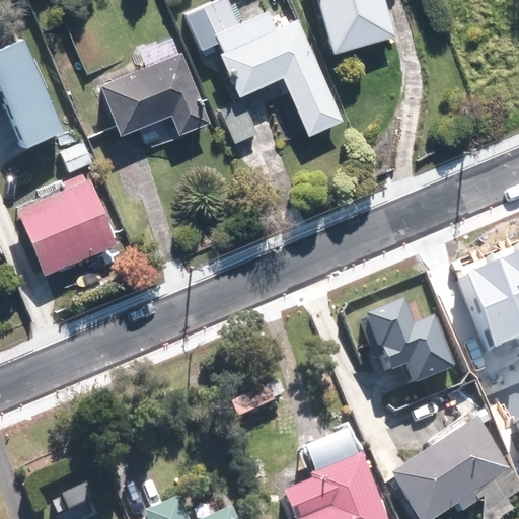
[(270,10),(238,24),(227,0),(209,0),(180,12),(198,51),(215,44),(238,96),(284,77),(309,136),(343,121),(298,19),(277,28),(270,10)]
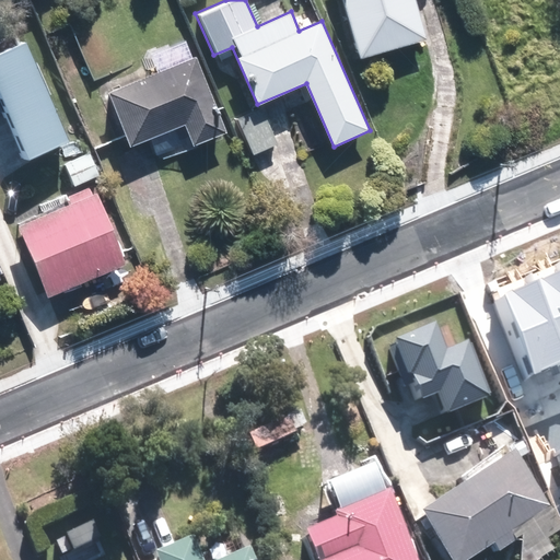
[(413,0),(343,0),(361,57),(424,38),(413,0)]
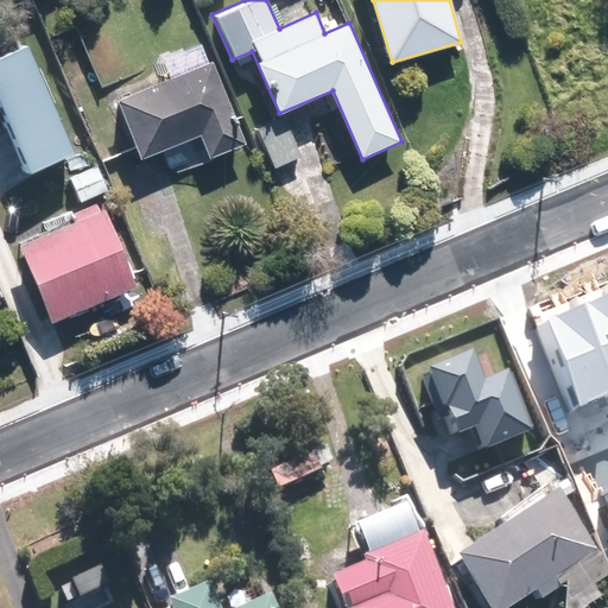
[(0,111),(1,112),(26,168),(74,146),(25,39),(0,50),(0,111)]
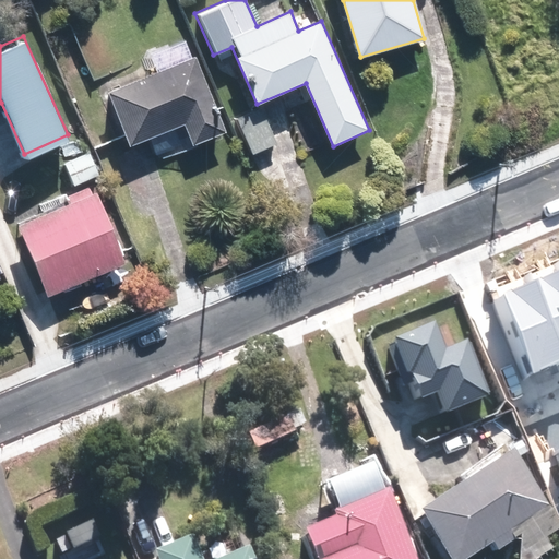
[(192,56),(186,38),(154,50),(161,70),(109,88),(130,145),(183,125),(191,144),(228,130),(200,54),(192,56)]
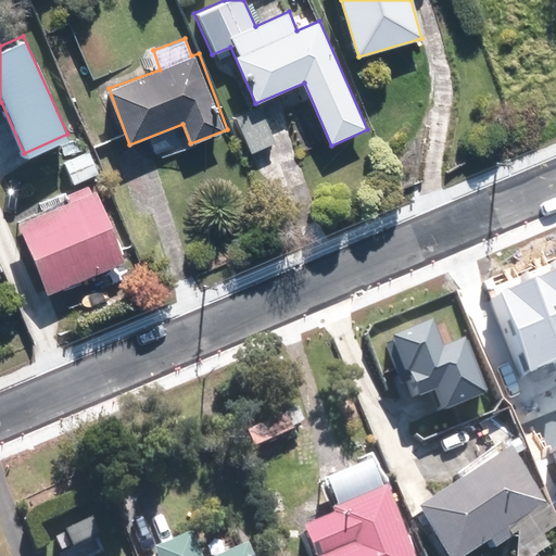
[(90,152),(66,162),(75,184),(99,173),(90,152)]
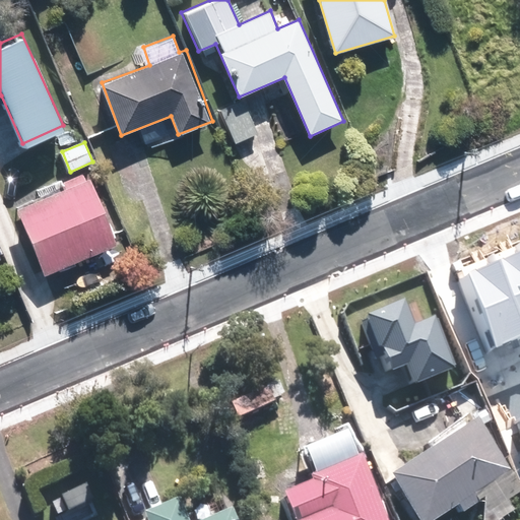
[(85,170),(60,183),(61,187),(14,209),(46,275),(120,241),(85,170)]
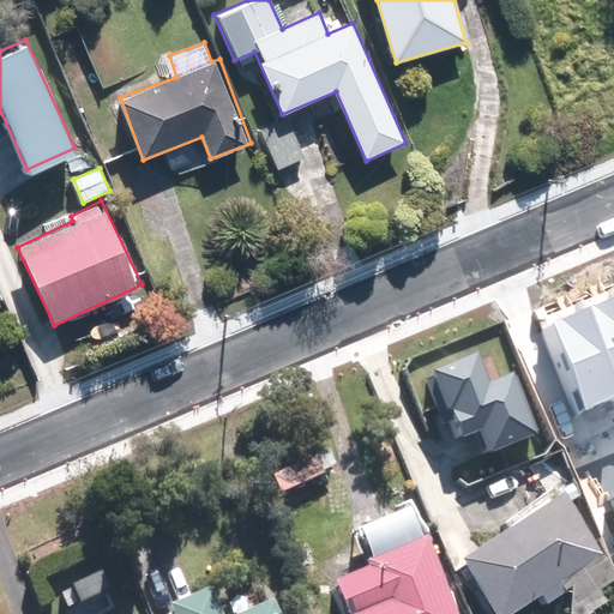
[(613,298),(588,308),(613,369),(613,298)]
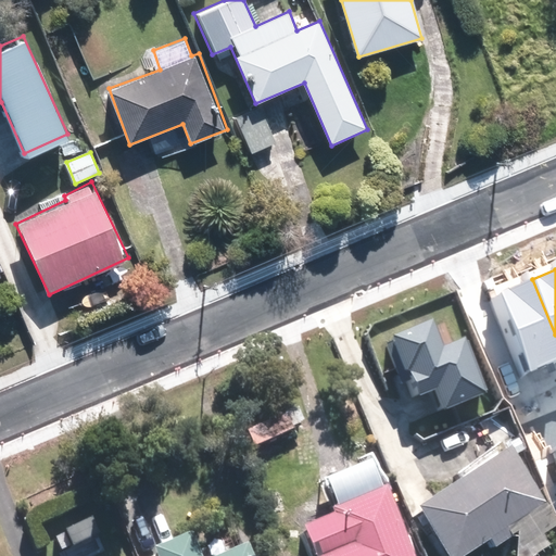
[(555,359),(555,335),(532,279),(496,294),(529,371),(555,359)]
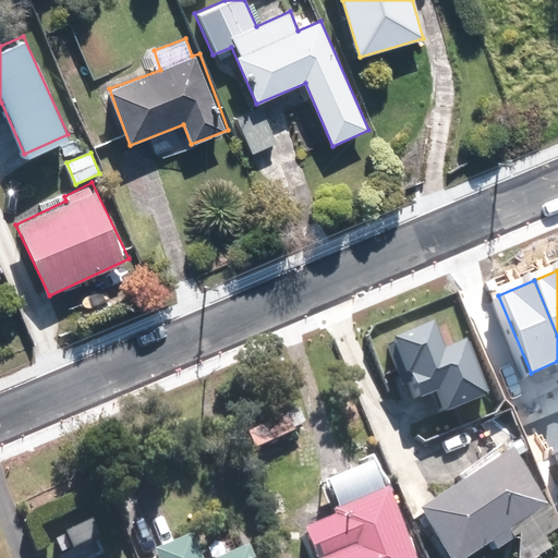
[(478,389),(457,337),(449,340),(434,304),(373,330),(400,393),(412,388),(423,413),(478,389)]
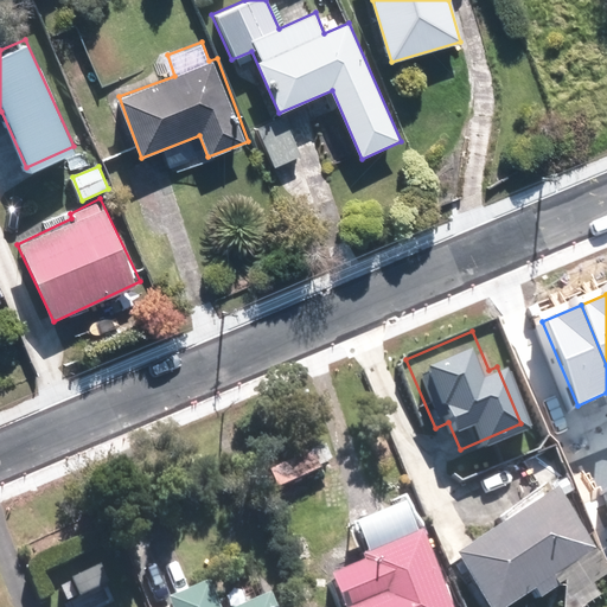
[(598,548),(557,487),(455,553),(490,606),(505,606),(535,588),(541,596),(558,585),(553,576),(598,548)]
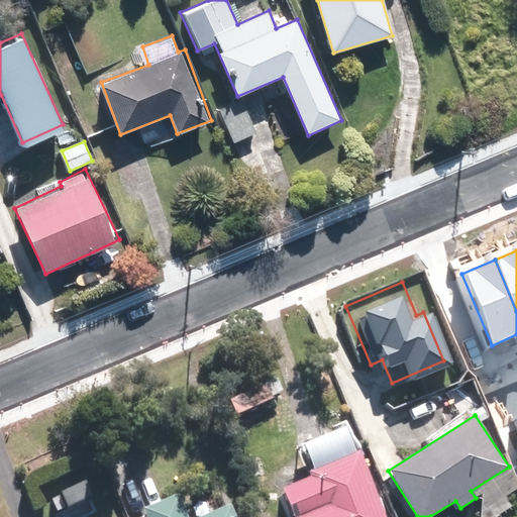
[(386,516),(358,450),(308,472),(310,477),(282,489),(293,516),(386,516)]
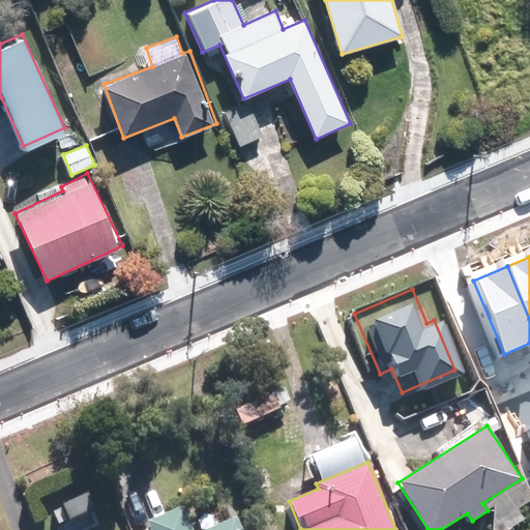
[(189,529),(180,506),(146,520),(149,529),(241,529),(237,518),(206,529),(189,529)]
